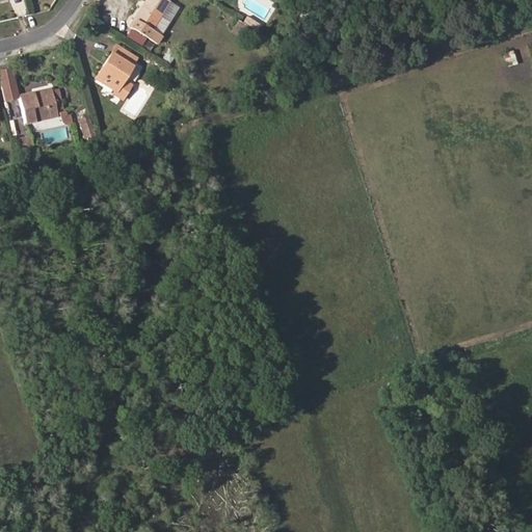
[(151,30),(169,1),(167,0),(144,0),(144,1),(147,2),(130,28),(156,45),(161,36),(151,30)]
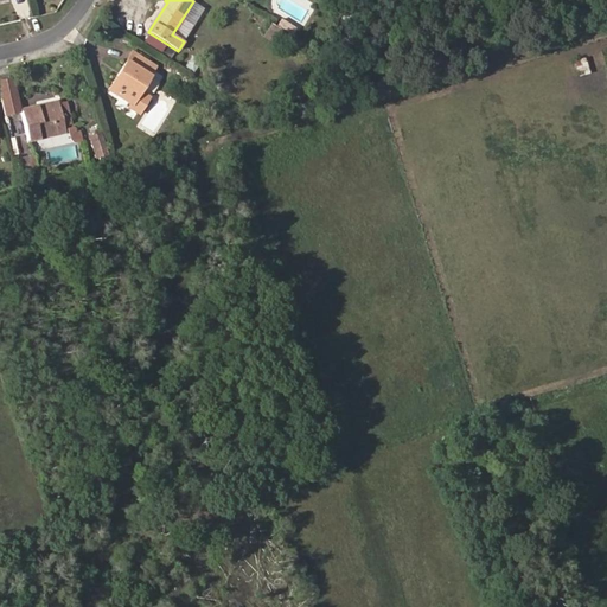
[(148,32),(167,2),(165,1),(146,31),(148,32)]
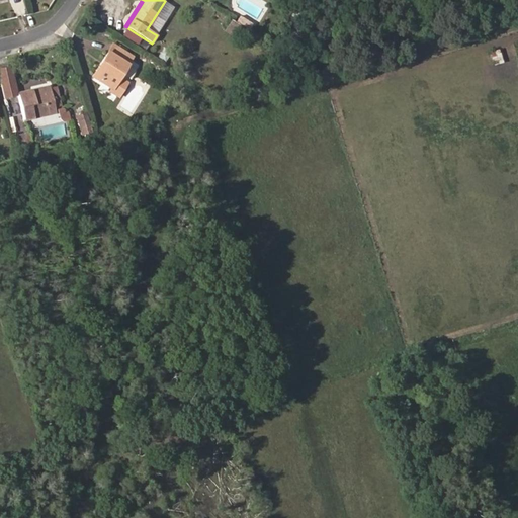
[(252,24),(240,16),(236,21),(242,25),(249,29),(252,24)]
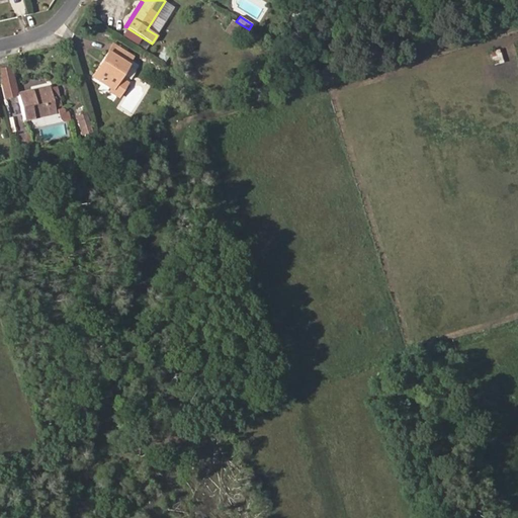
[(237,32),(242,25),(236,21),(232,19),(225,30),(235,36),(237,32)]
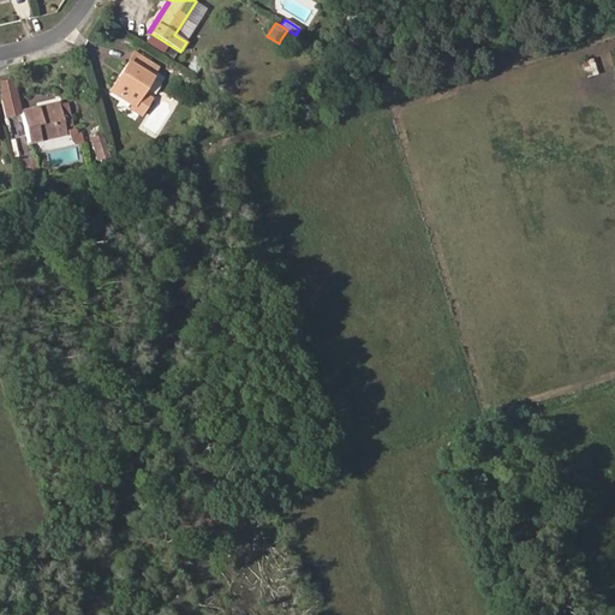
[(296,35),(287,30),(281,39),(294,47),(299,39),(296,35)]
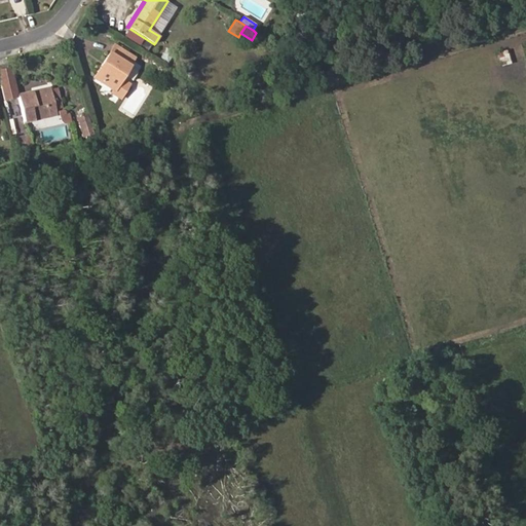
[(121,79),(135,58),(115,44),(103,63),(106,65),(97,80),(112,89),(111,92),(120,99),(129,84),(121,79)]
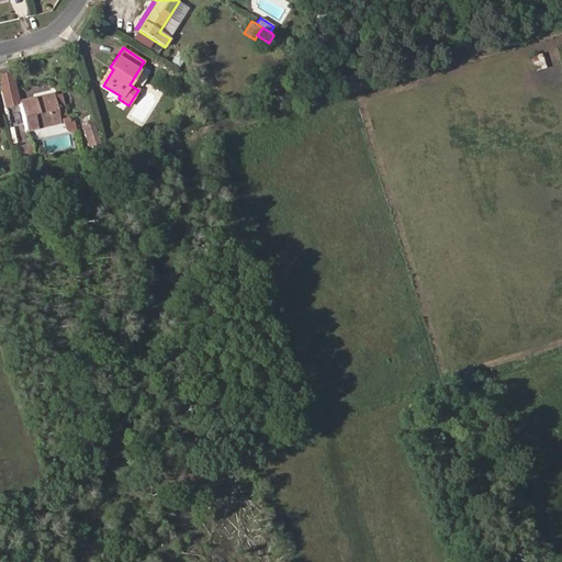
[(530,55),(535,70),(547,67),(542,52),(530,55)]
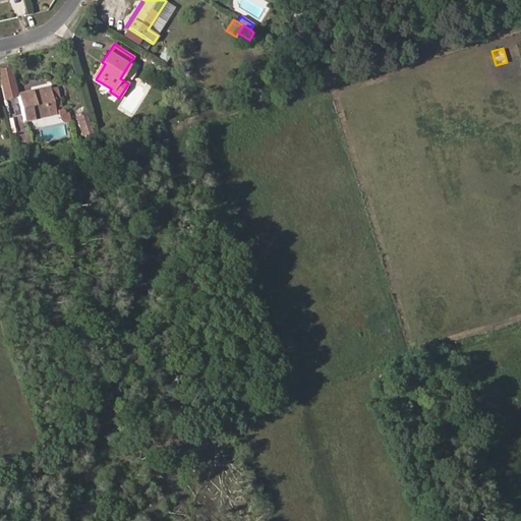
[(96,79),(105,64),(102,62),(93,77),(96,79)]
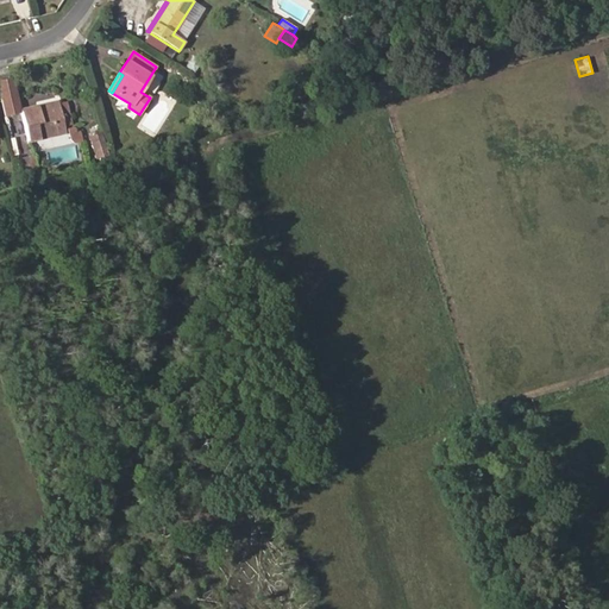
[(152,94),(161,80),(152,75),(144,89),(152,94)]
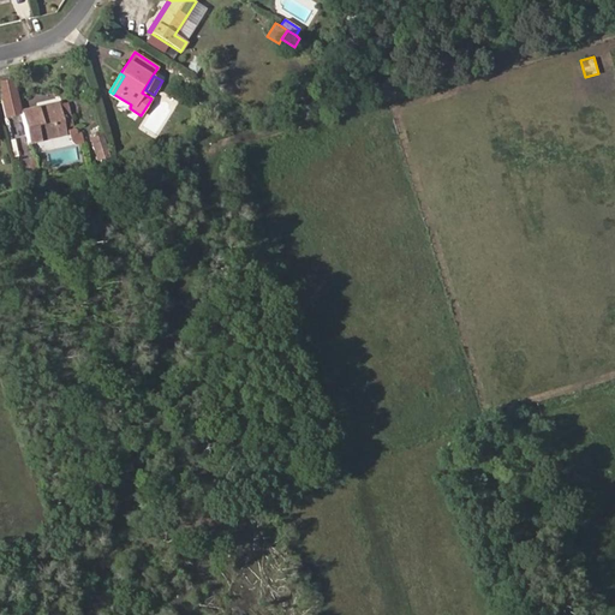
[(21,114),(12,79),(0,82),(0,99),(5,118),(21,114)]
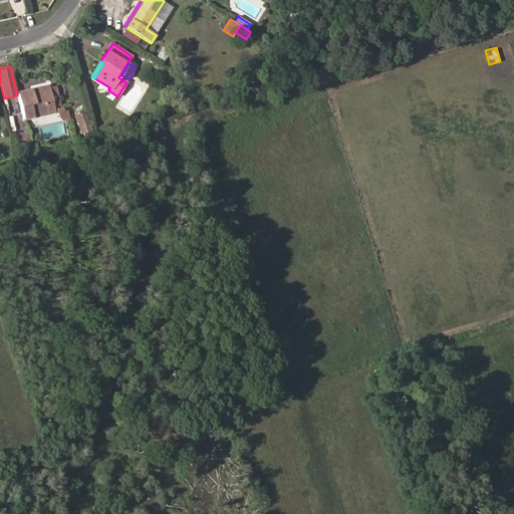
[(61,105),(56,85),(49,87),(49,85),(17,92),(23,120),(55,112),(54,107),(61,105)]
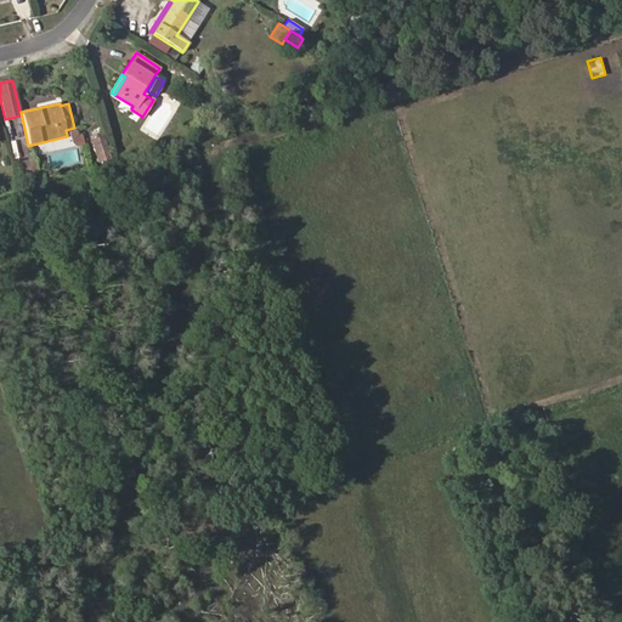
[(84,143),(82,135),(75,130),(69,131),(72,142),(77,146),(84,143)]
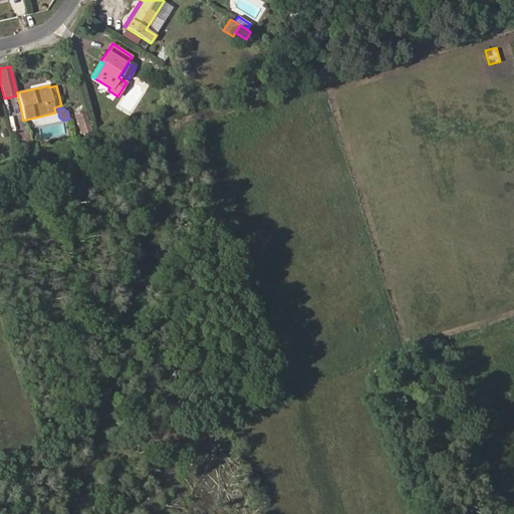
[(92,131),(86,111),(75,115),(81,134),(92,131)]
